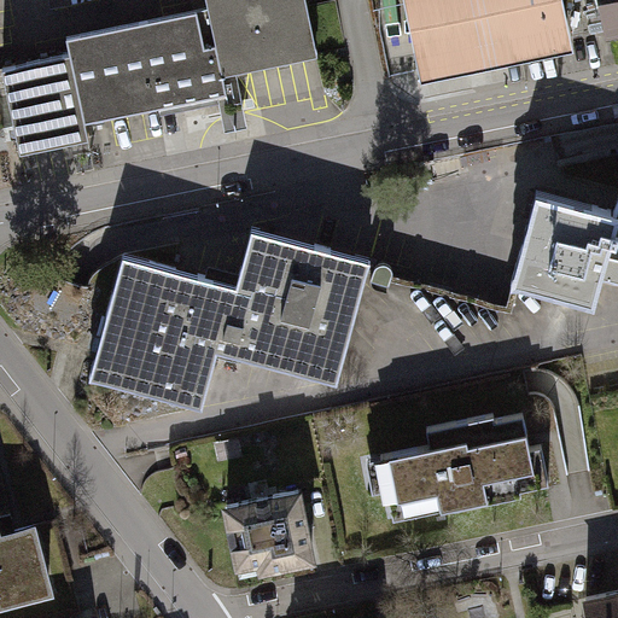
[(328,59),(315,0),(211,0),(214,9),(222,47),(229,80),(328,59)]
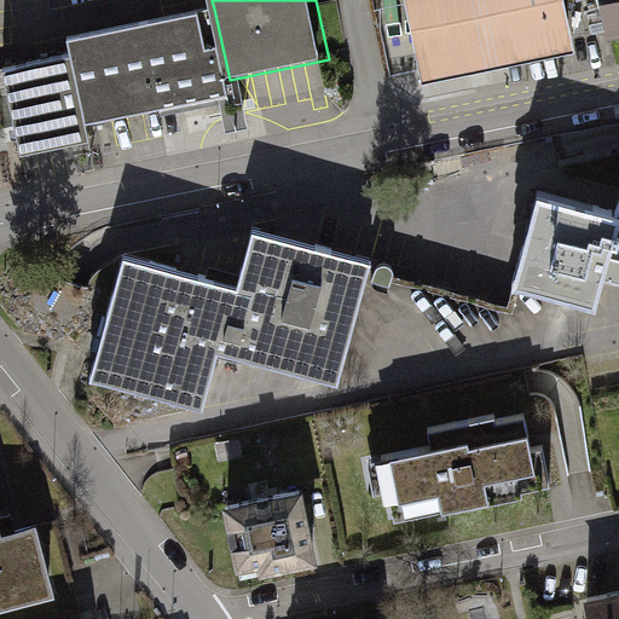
[(566,0),(404,0),(422,86),(578,53),(566,0)]
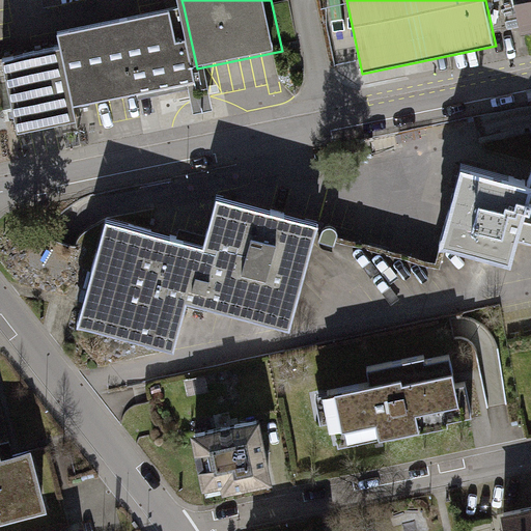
[(530,0),(516,0),(523,32),(530,30),(530,0)]
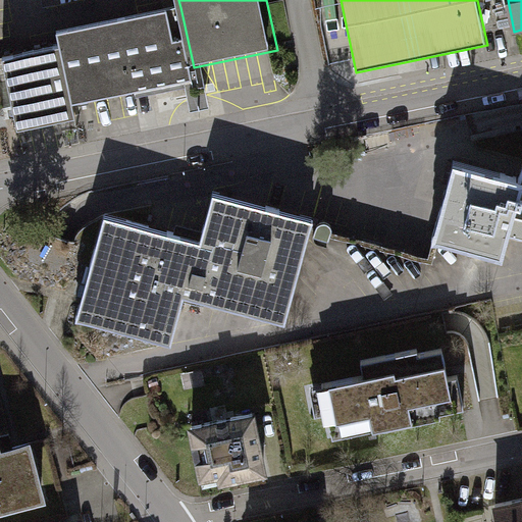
[(178,42),(172,10),(164,12),(139,16),(119,19),(135,94),(197,84),(194,67),(188,40),(178,42)]
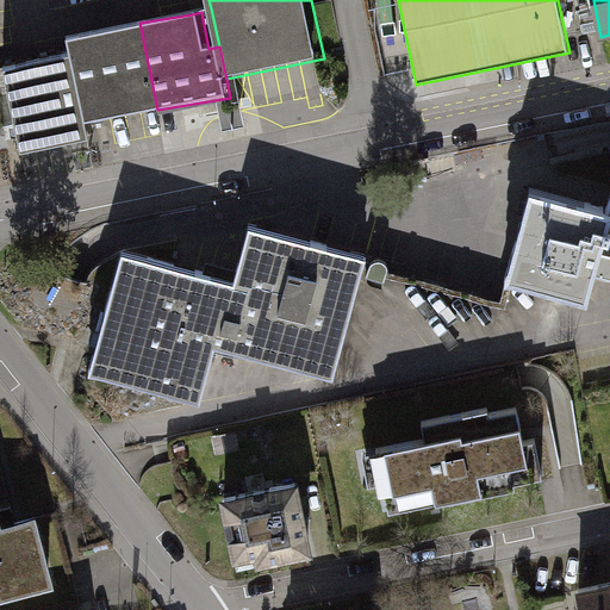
[(73,54),(88,123),(111,118),(157,110),(139,23),(69,38),(73,54)]
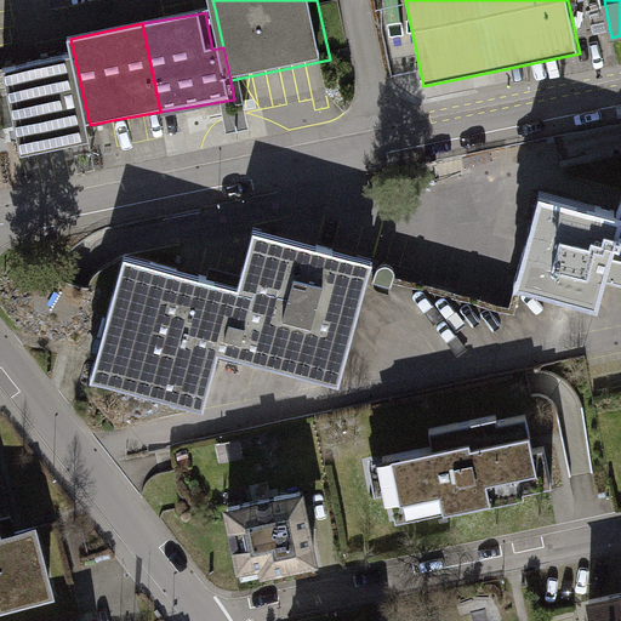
[(66,148),(93,142),(90,125),(74,55),(5,70),(23,157),(66,148)]
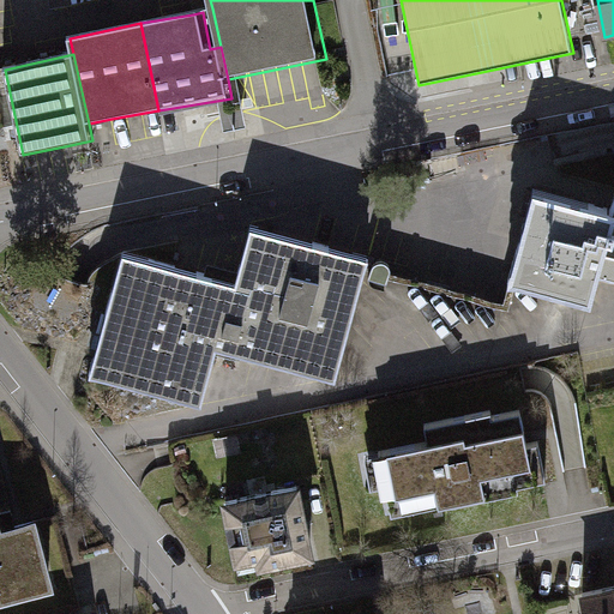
[(612,221),(531,200),(509,288),(589,308),(597,277),(612,221)]
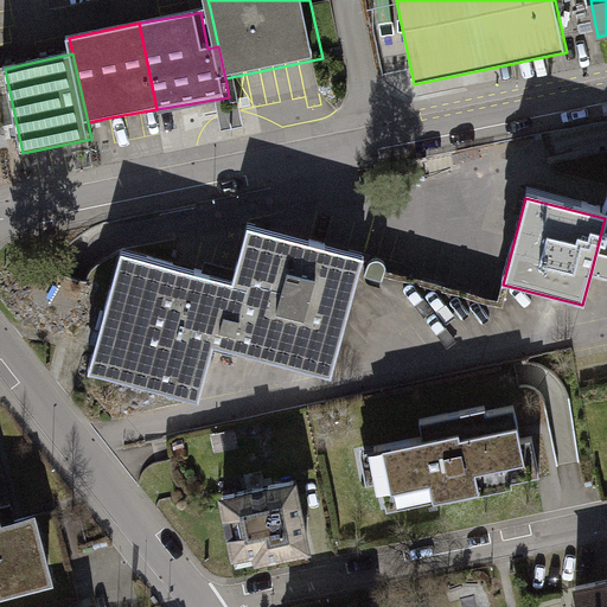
[(590,274),(606,279),(606,210),(605,218),(590,274)]
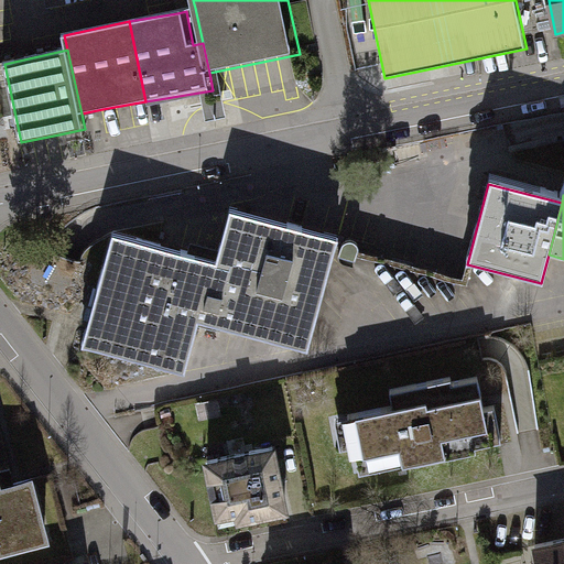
[(201,325),(306,353),(338,240),(231,216),(216,270),(201,325)]
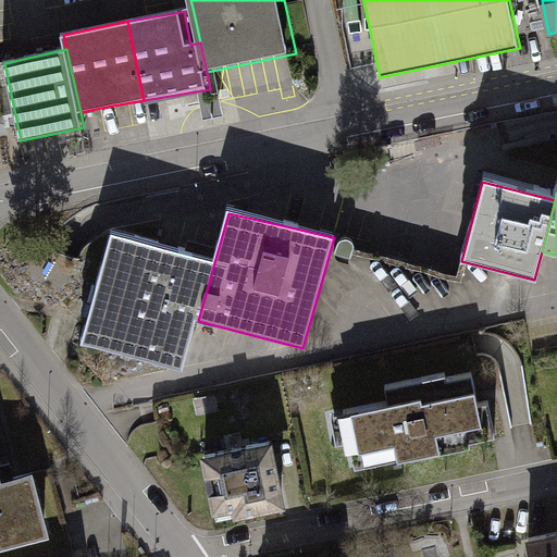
[(81,343),(183,372),(213,267),(111,237),(81,343)]
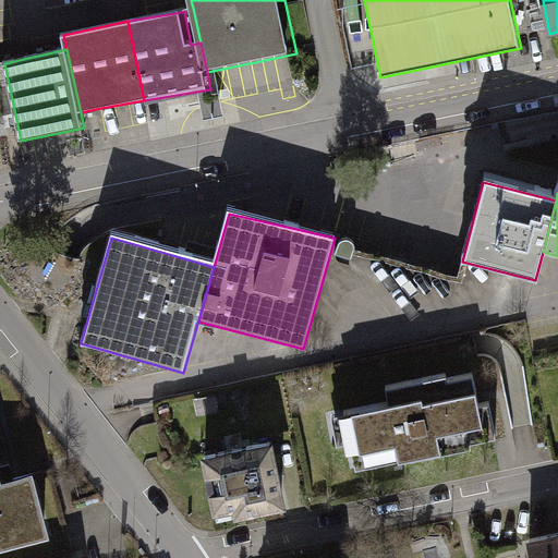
[(480,393),(475,374),(449,379),(448,376),(389,388),(392,404),(364,411),(354,413),(337,416),(342,443),(350,440),(358,473),(401,463),(411,461),(436,457),(447,455),(474,448),(473,443),(499,437),(492,403),(482,405),(480,393)]
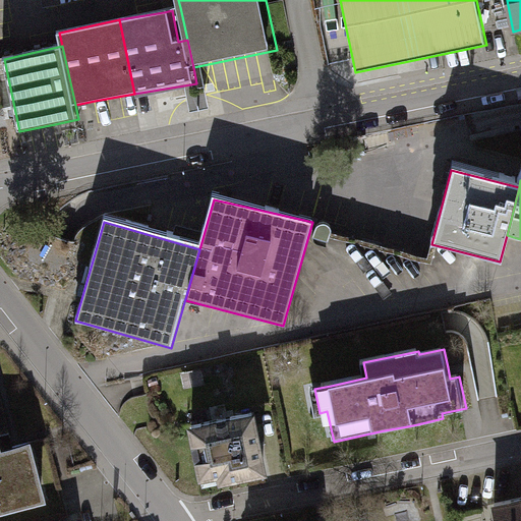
[(258,412),(191,426),(204,483),(219,480),(220,486),(272,476),(258,412)]
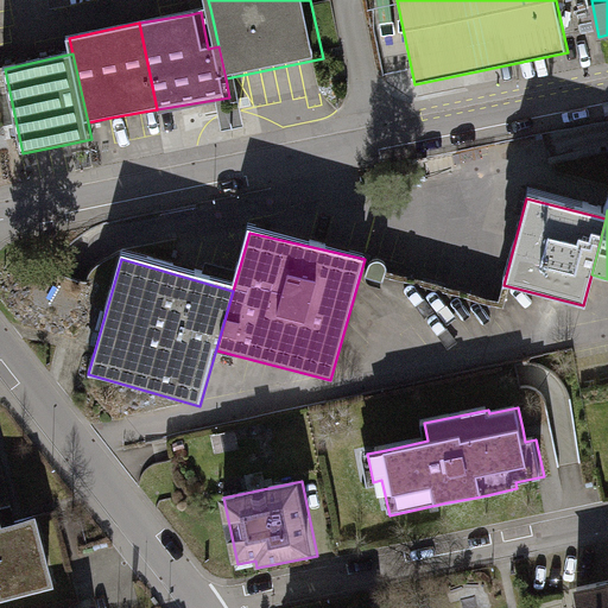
[(0,603),(52,590),(32,515),(0,523),(0,603)]
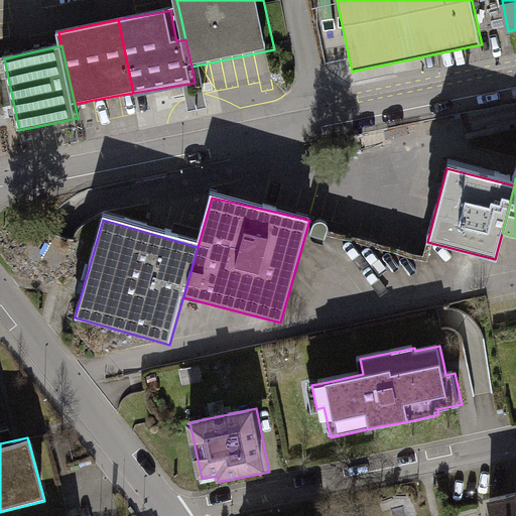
[(515,515),(515,494),(489,499),(492,515),(515,515)]
